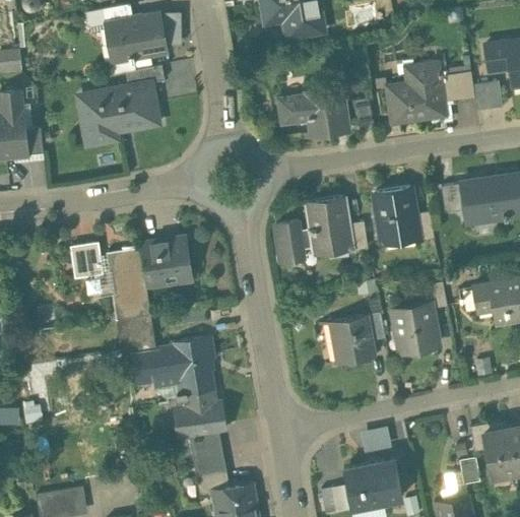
[(260,0),(264,24),(298,18),(301,37),(324,33),(317,0),(260,0)]
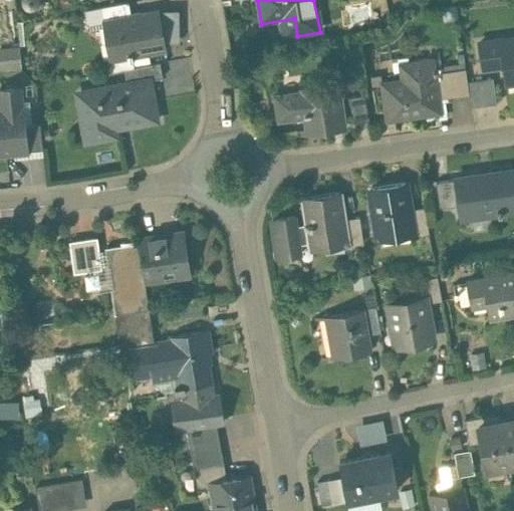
[(125,5),(100,9),(102,25),(107,24),(107,23),(129,19),(125,5)]
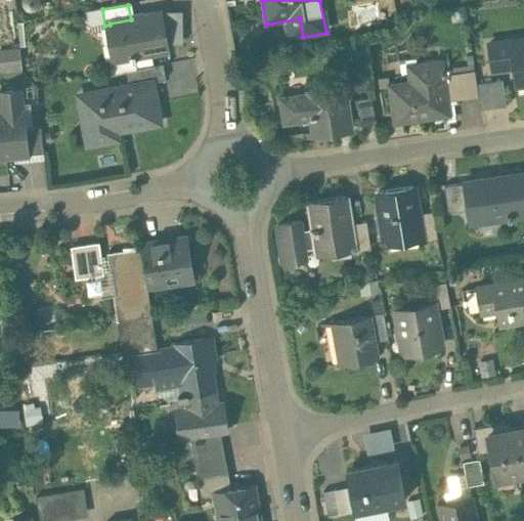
[(131,19),(110,24),(110,25),(117,62),(168,53),(161,14),(131,19)]
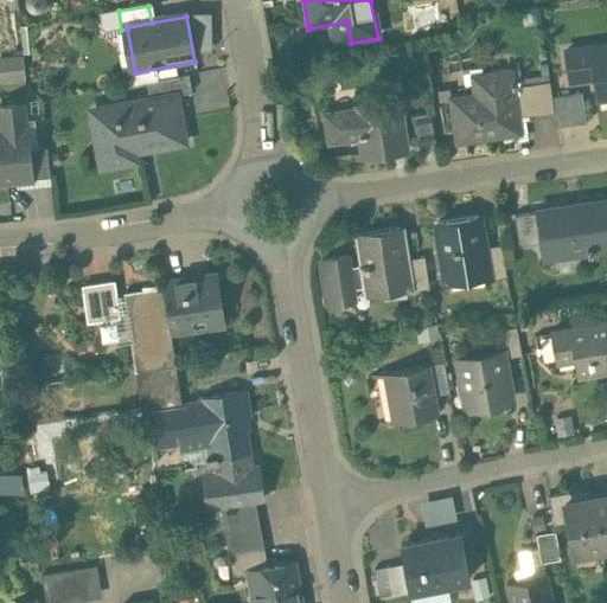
[(606,47),(589,50),(594,78),(596,100),(606,98),(606,47)]
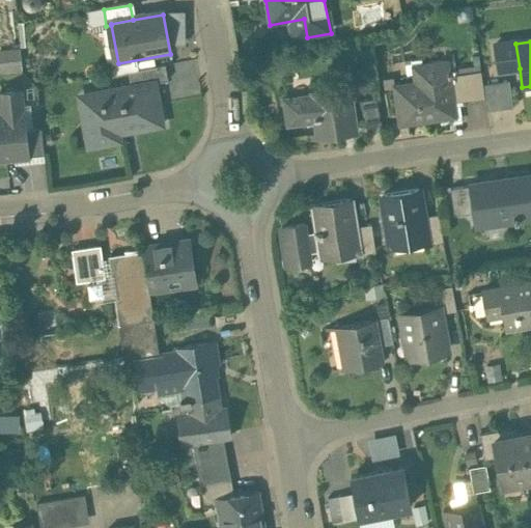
[(515,44),(495,47),(499,72),(520,68),(515,44)]
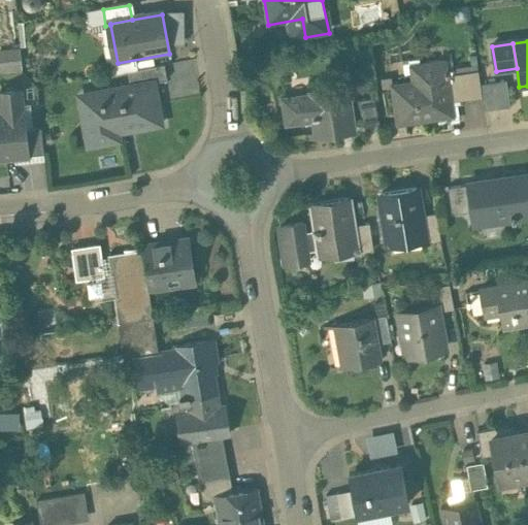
[(23,48),(0,48),(0,71),(23,71),(23,48)]
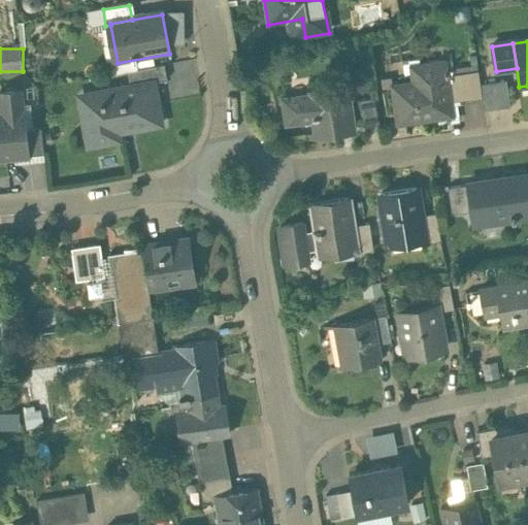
[(443,64),(420,67),(422,84),(392,88),(397,125),(419,122),(450,118),(451,118),(448,94),(446,77),(443,64)]
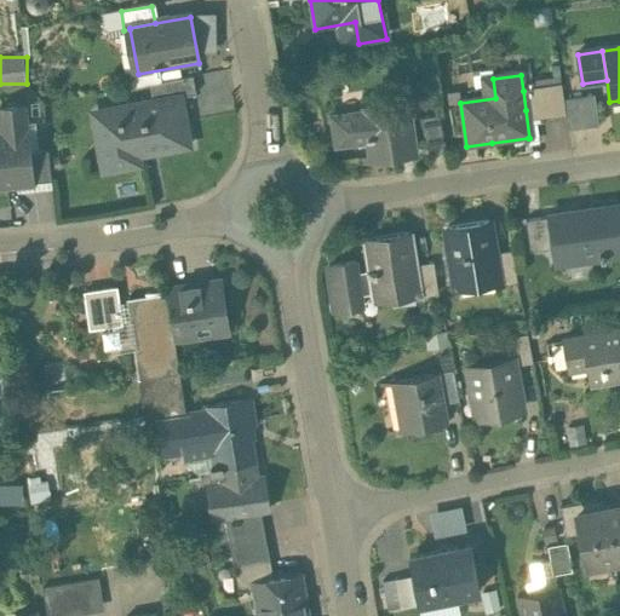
[(193,79),(149,86),(153,103),(181,98),(181,99),(196,97),(193,79)]
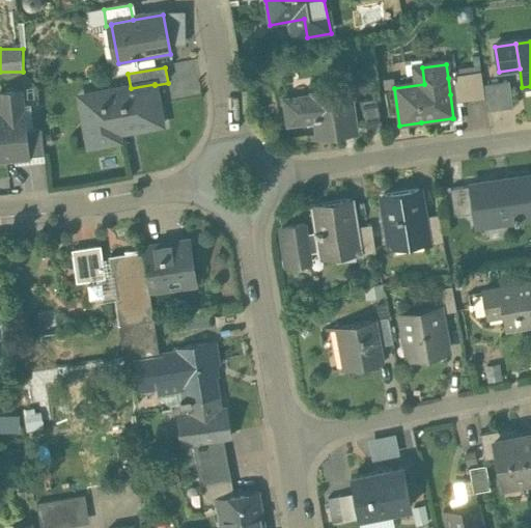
[(480,74),(448,78),(450,94),(459,93),(462,104),(484,101),(482,87),(480,74)]
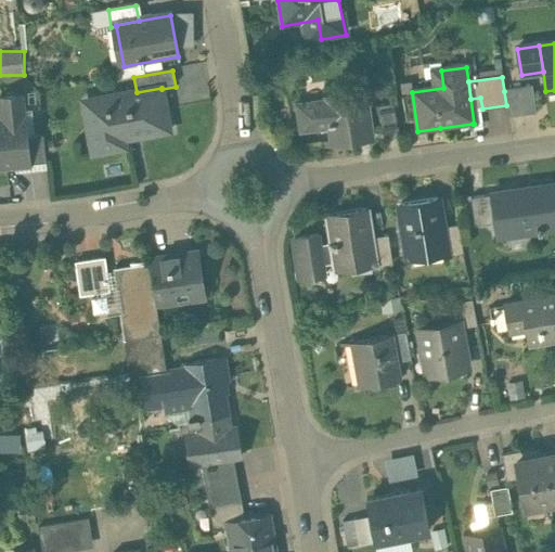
[(532,87),(504,91),(506,105),(508,118),(536,115),(532,87)]
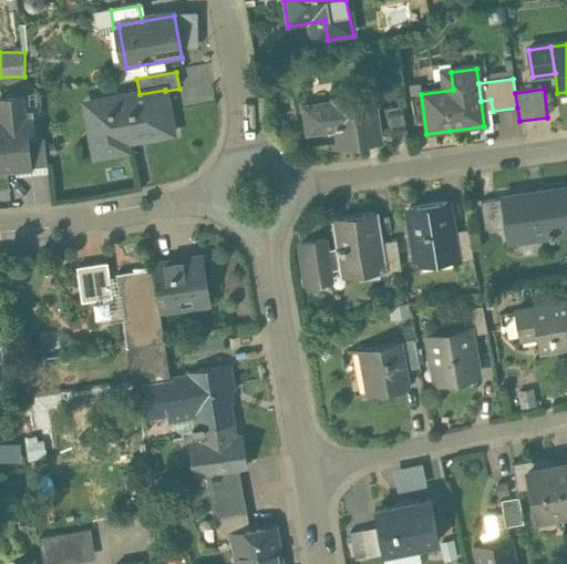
[(140,94),(107,100),(109,106),(92,110),(100,156),(93,157),(94,160),(127,153),(125,142),(151,137),(151,140),(173,135),(165,91),(165,90),(140,94)]
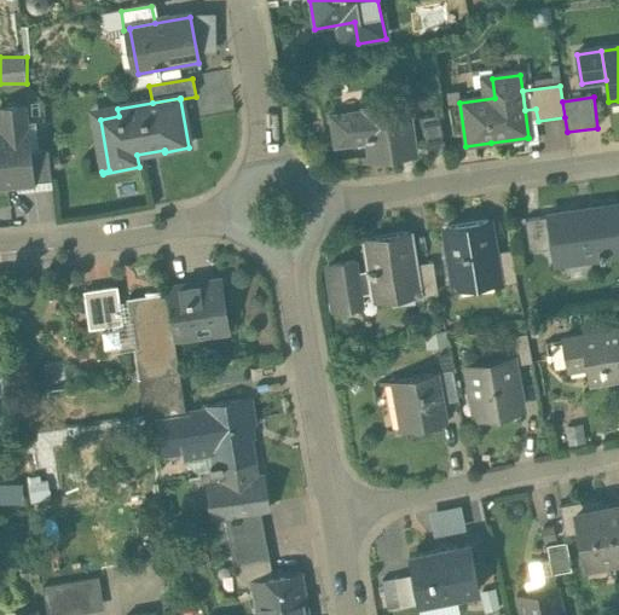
[(406,105),(364,111),(364,114),(331,119),(336,146),(369,141),(371,158),(360,160),(362,162),(393,157),(392,151),(409,149),(410,155),(412,155),(406,105)]
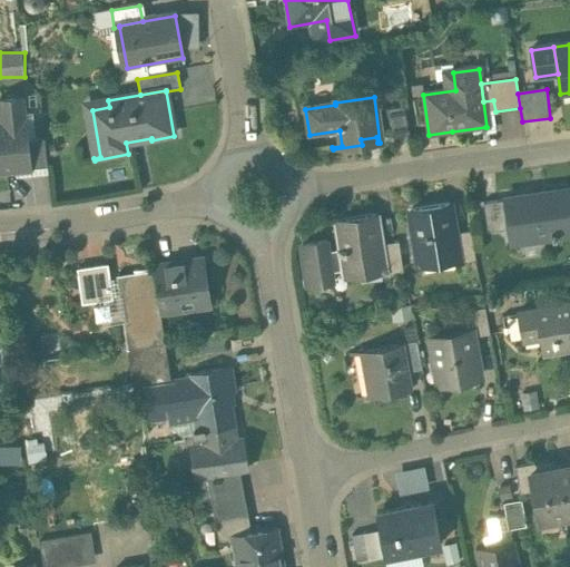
[(21,99),(0,101),(0,110),(1,124),(0,124),(0,167),(13,167),(15,173),(16,172),(16,168),(29,166),(30,170),(31,170),(28,142),(27,121),(23,121),(21,99)]
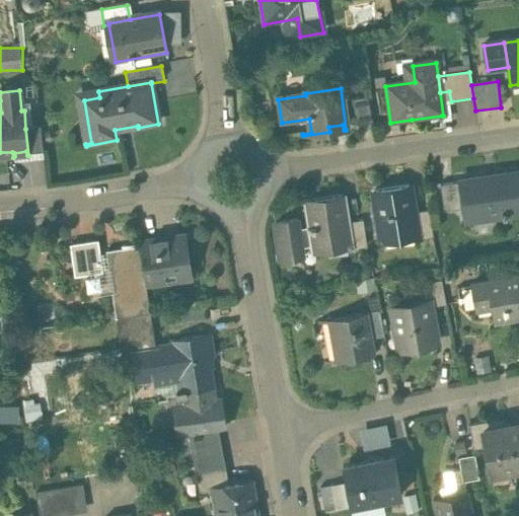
[(367,98),(353,100),(357,127),(372,124),(367,98)]
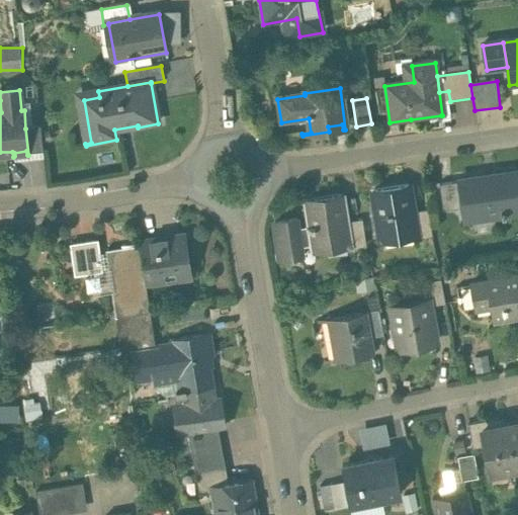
[(39,126),(25,129),(28,155),(42,153),(39,126)]
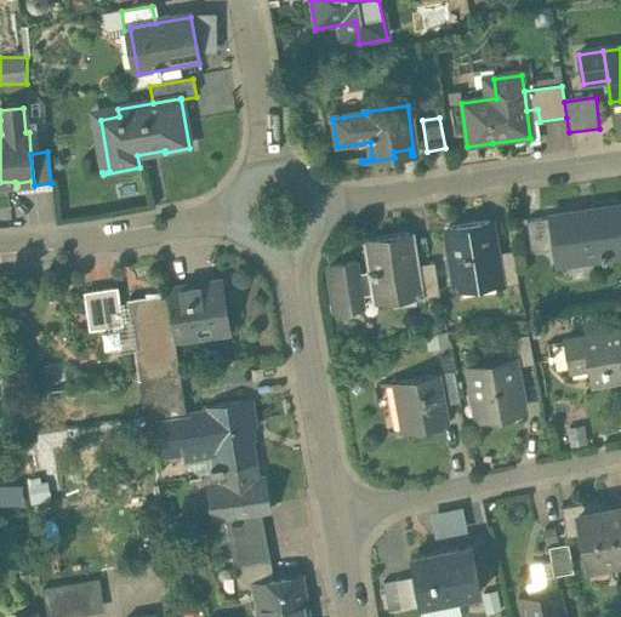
[(620,203),(620,200),(547,210),(552,246),(556,269),(620,258),(620,203)]
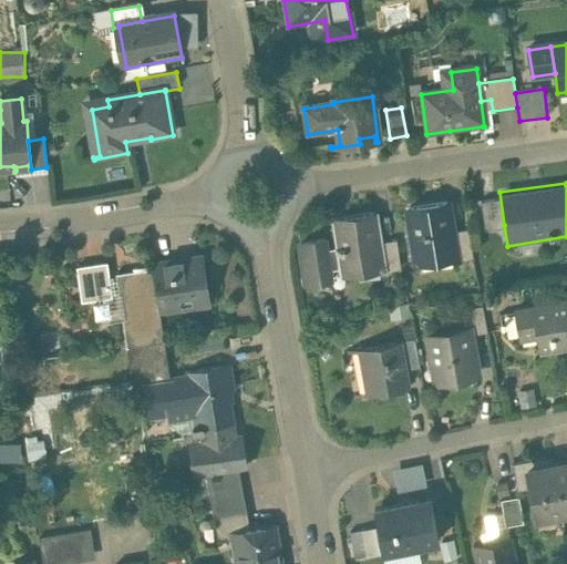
[(500,192),(474,196),(478,228),(504,225),(500,192)]
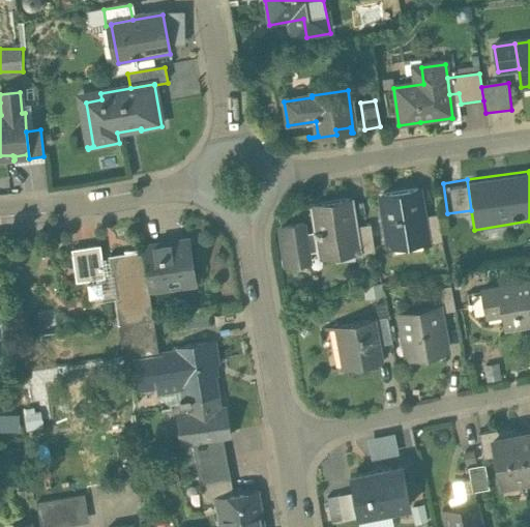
[(417,192),(381,197),(390,251),(392,251),(391,244),(423,239),(424,245),(425,245),(421,218),(422,218),(417,192)]
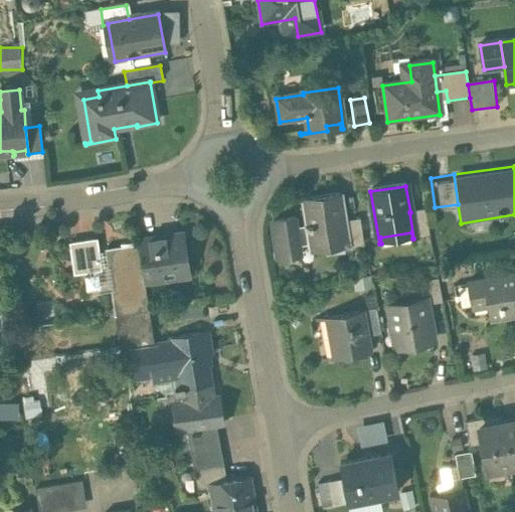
[(339,196),(304,201),(308,226),(303,227),(304,230),(297,231),(295,219),(275,222),(277,233),(273,234),(277,261),(301,258),(299,243),(311,242),(312,247),(345,242),(346,248),(347,248),(343,222),(339,196)]
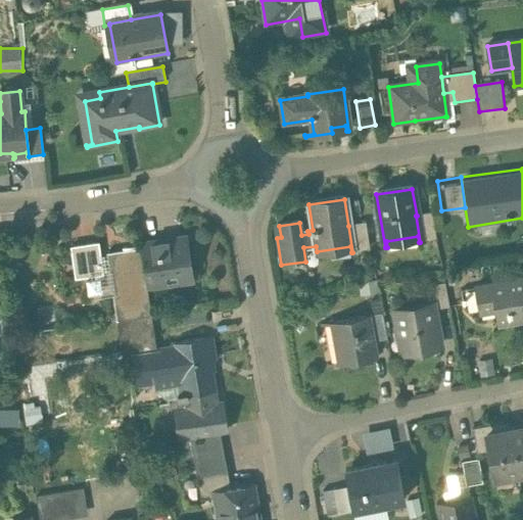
[(417,216),(416,216),(420,242),(436,240),(431,214),(417,216)]
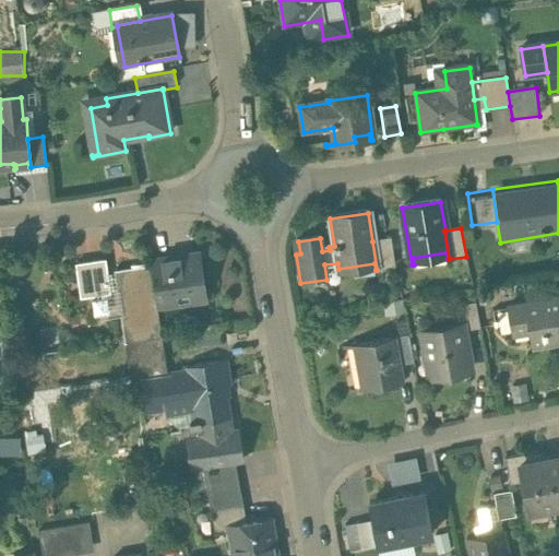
[(372,241),(377,270),(394,267),(390,239),(372,241)]
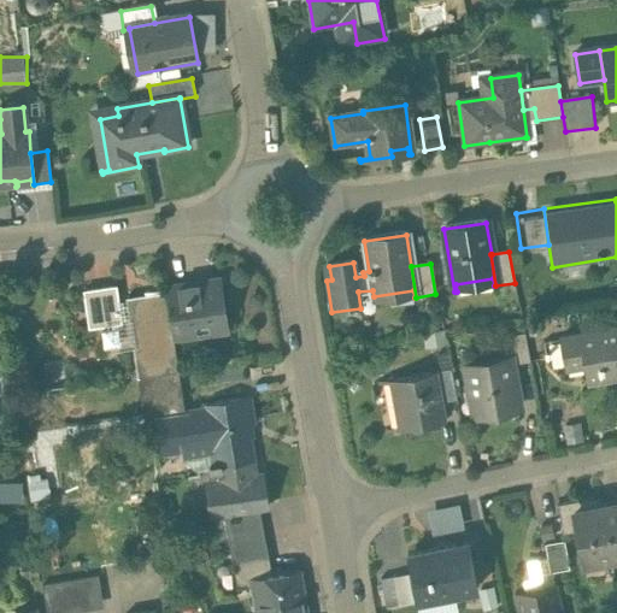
[(219,282),(165,290),(165,295),(172,340),(227,331),(219,282)]
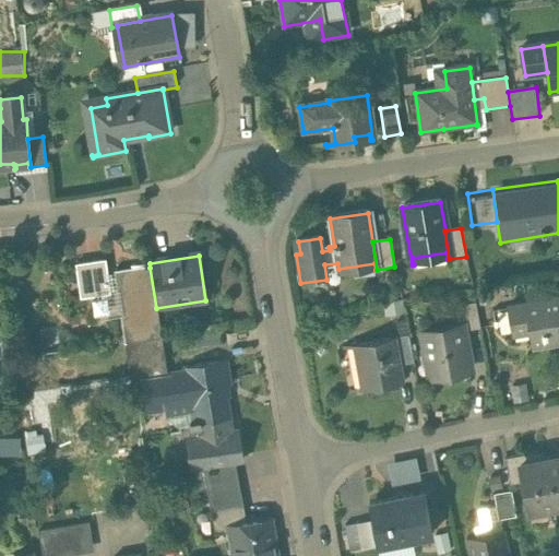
[(105,262),(76,267),(82,300),(110,296),(105,262)]
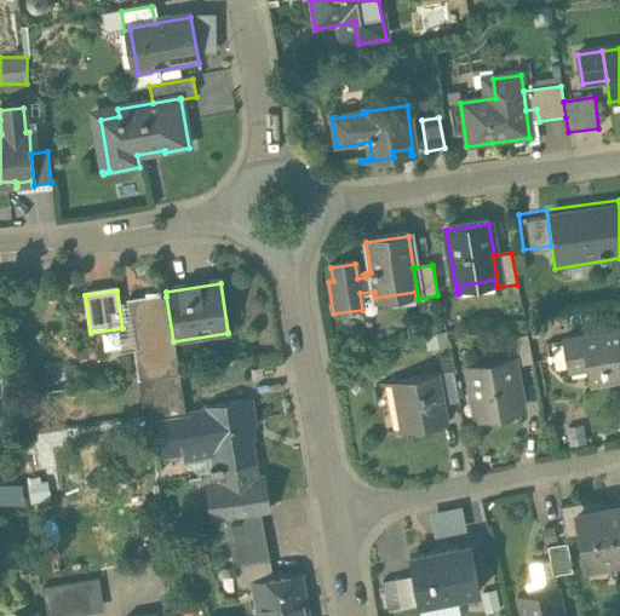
[(166,297),(127,303),(139,381),(178,374),(173,341),(166,297)]
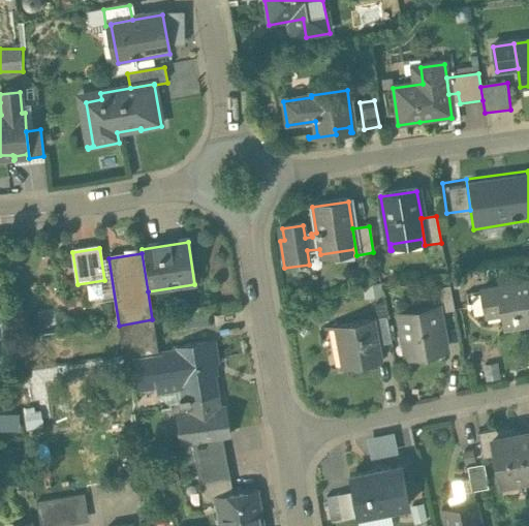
[(528,283),(479,292),(479,295),(487,294),(490,311),(499,309),(502,329),(519,326),(519,325),(528,322),(528,283)]
